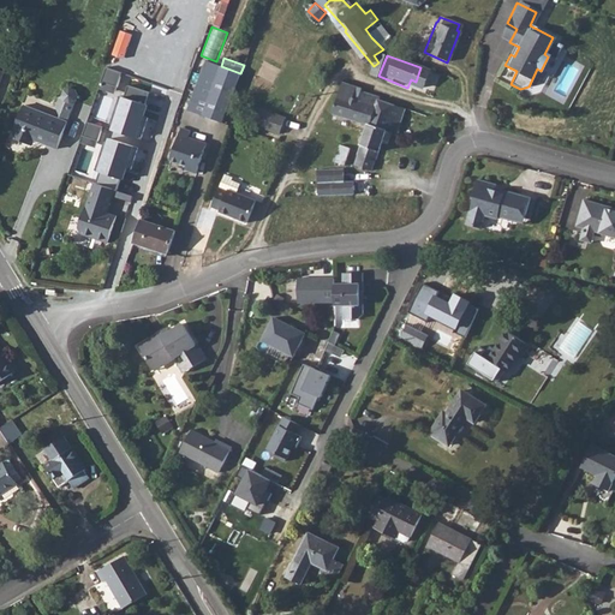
[(207,60),(189,111),(222,123),(240,73),(221,66),(207,60)]
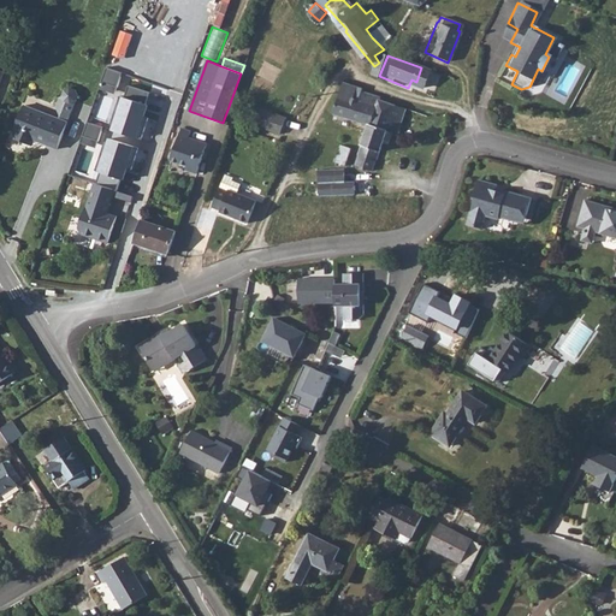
[(106,69),(100,88),(116,93),(122,73),(106,69)]
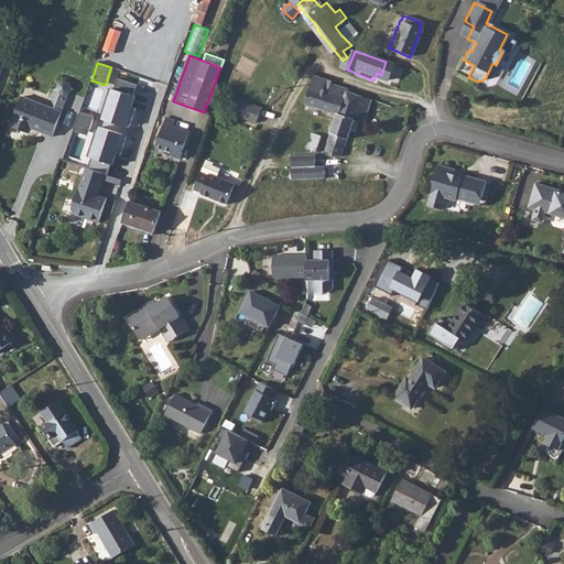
[(342,118),(353,94),(354,90),(338,85),(335,95),(332,94),(335,83),(321,76),(307,104),(342,118)]
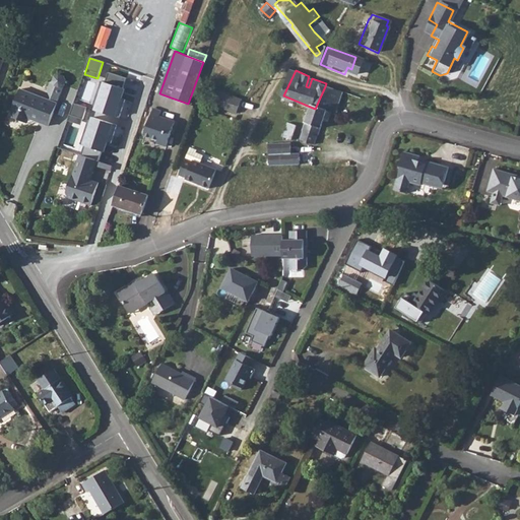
[(124,78),(108,72),(95,109),(119,117),(129,88),(121,85),(124,78)]
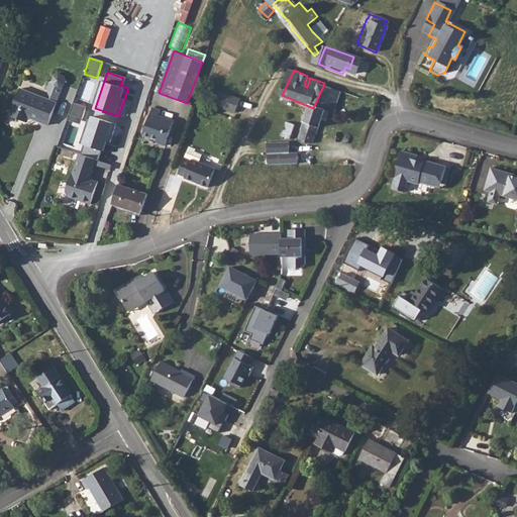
[(56,86),(60,95),(64,85),(66,80),(64,76),(59,74),(55,76),(53,81),(55,85),(56,86)]
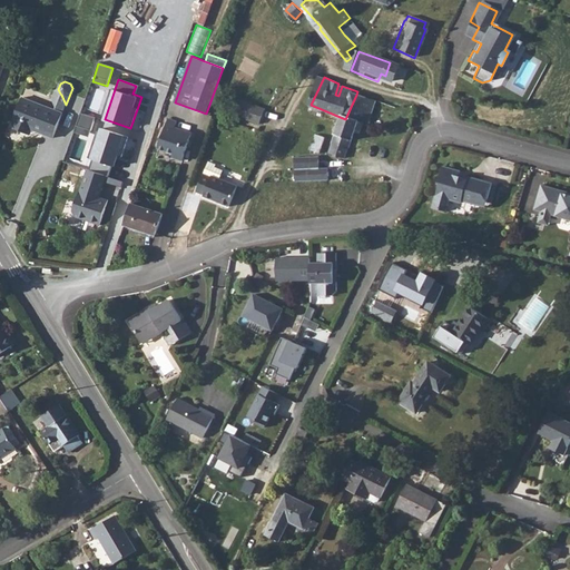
[(60,94),(58,89),(55,90),(51,98),(58,101),(55,110),(62,114),(66,105),(61,95),(60,94)]
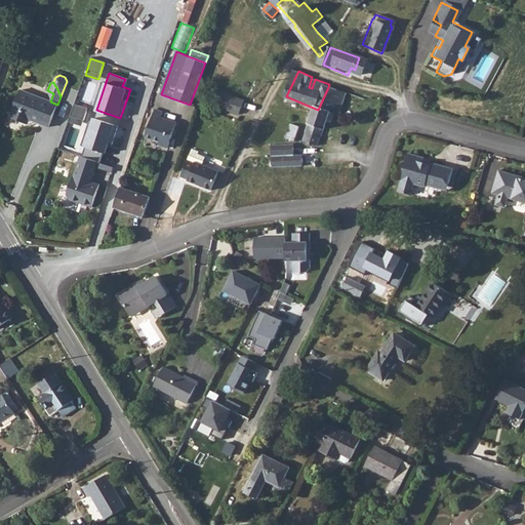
[(318,110),(316,116),(304,145),(318,151),(332,116),(341,120),(351,97),(328,87),(318,110)]
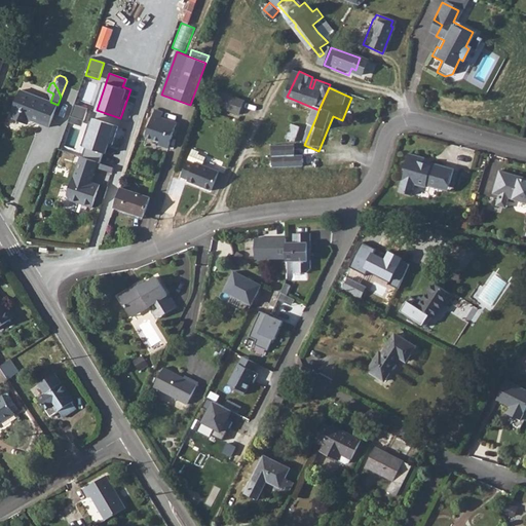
[(49,127),(59,105),(58,105),(50,102),(21,89),(11,113),(12,113),(10,118),(24,123),(26,118),(49,127)]
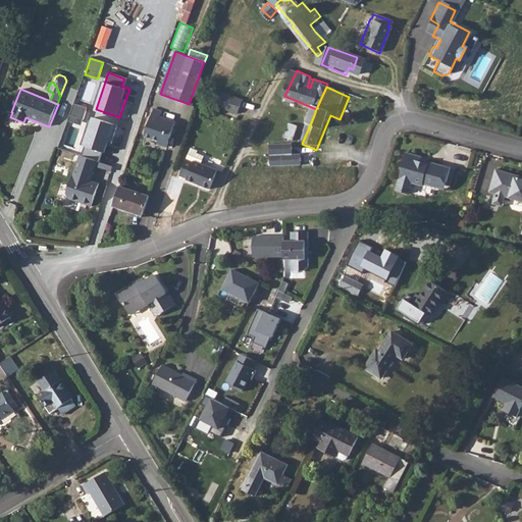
[(243,100),(221,92),(216,106),(238,114),(243,100)]
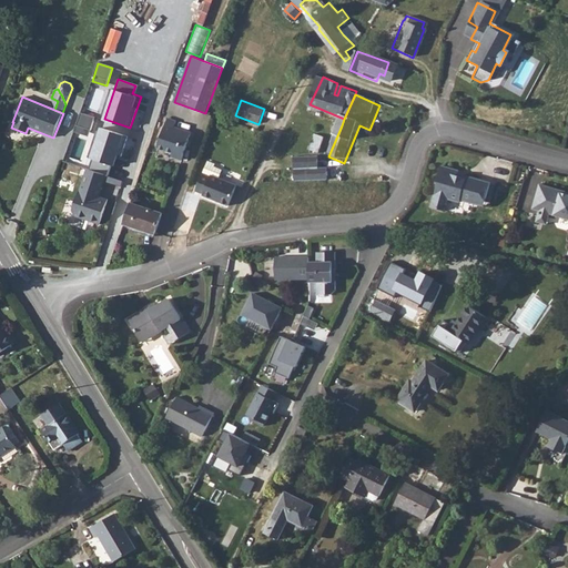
[(80,113),(74,132),(88,137),(94,118),(80,113)]
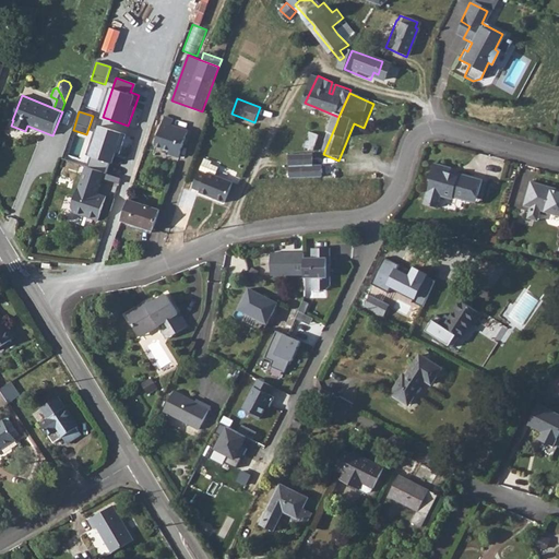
[(165,117),(155,145),(170,151),(169,154),(179,157),(188,131),(171,126),(174,119),(165,117)]
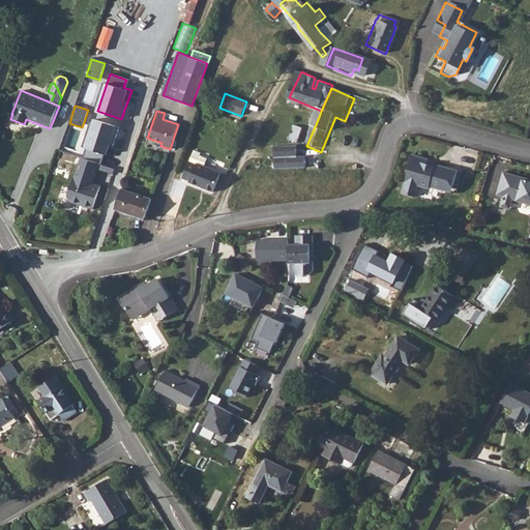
[(117,125),(90,116),(80,146),(85,148),(82,157),(98,163),(102,153),(107,154),(117,125)]
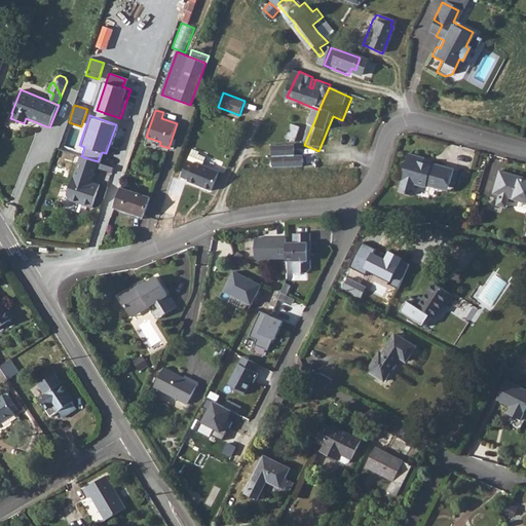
[(301,132),(293,127),(288,140),(296,144),(301,132)]
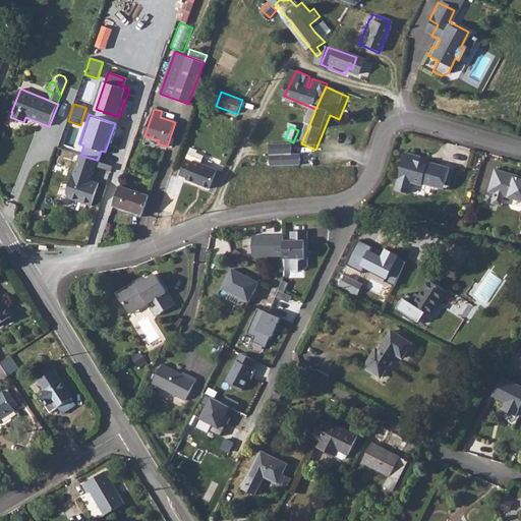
[(265,146),(267,168),(296,166),(296,155),(288,155),(287,143),(265,146)]
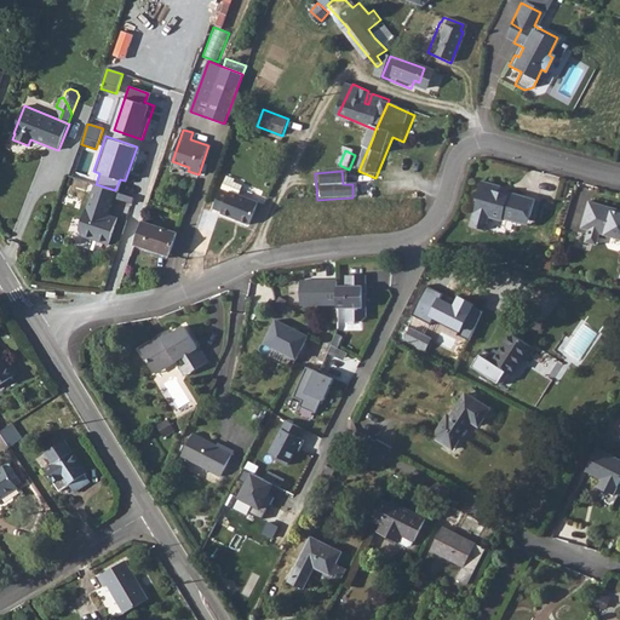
[(250,225),(258,202),(240,195),(242,187),(234,183),(235,179),(227,176),(213,208),(222,212),(222,213),(250,225)]
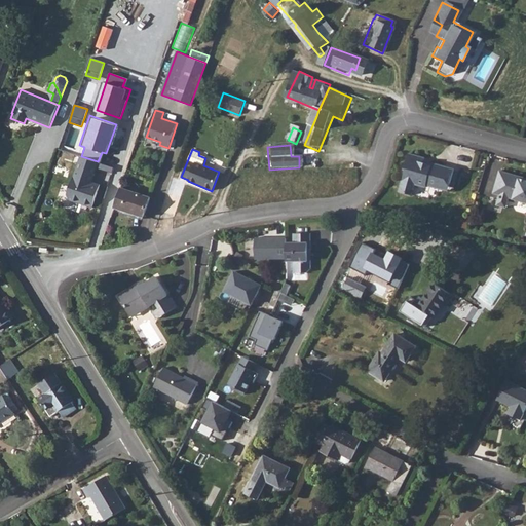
[(98,161),(81,156),(68,195),(70,200),(92,208),(100,185),(92,182),(97,167),(98,161)]
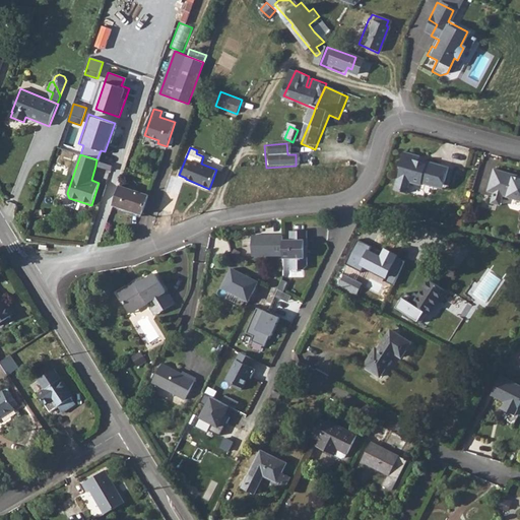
[(425,159),(408,155),(403,172),(405,172),(399,194),(411,197),(414,186),(425,189),(426,186),(438,190),(440,183),(450,186),(454,172),(430,165),(430,167),(423,165),(424,163),(425,159)]
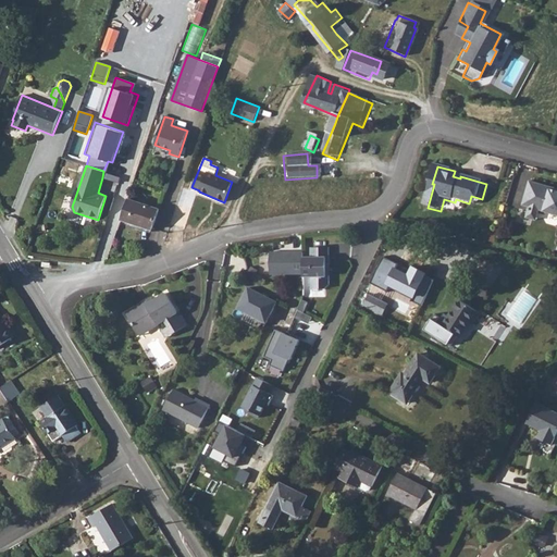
[(121,177),(103,171),(102,177),(119,183),(121,177)]
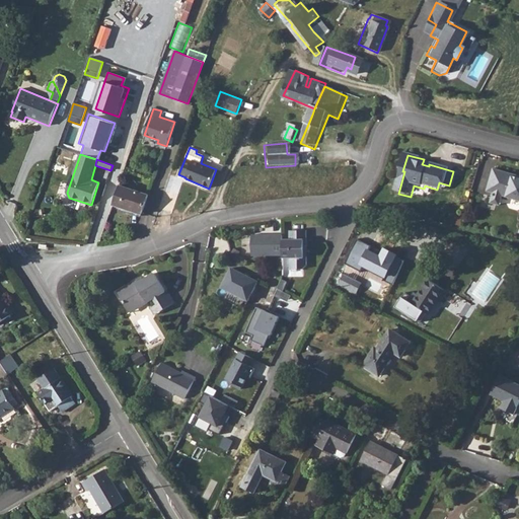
[(518,177),(498,171),(491,195),(498,197),(507,200),(518,203),(518,177)]
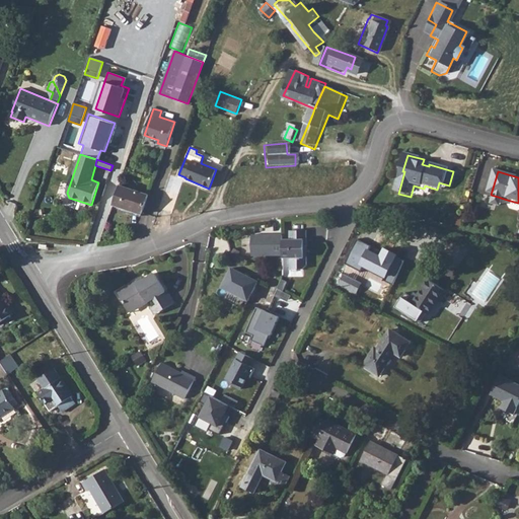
[(120,186),(113,205),(142,214),(148,195),(120,186)]
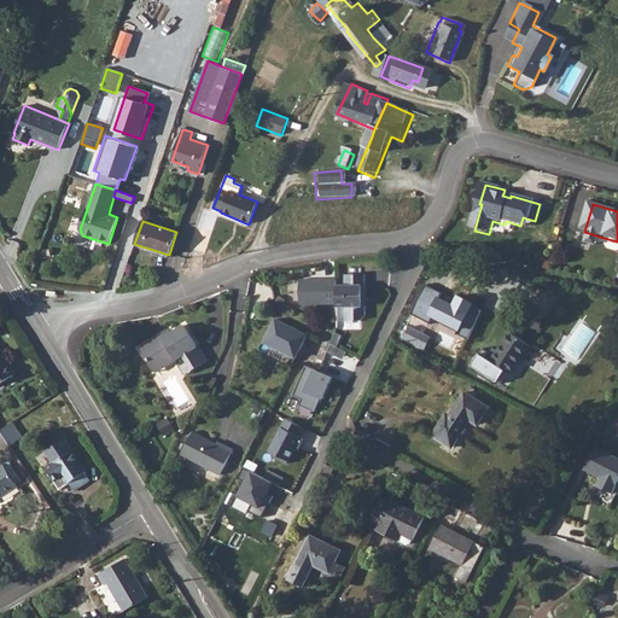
[(347,285),(336,285),(337,304),(337,307),(347,307),(347,320),(362,320),(366,316),(365,305),(362,305),(362,296),(365,296),(365,274),(345,275),(347,285)]
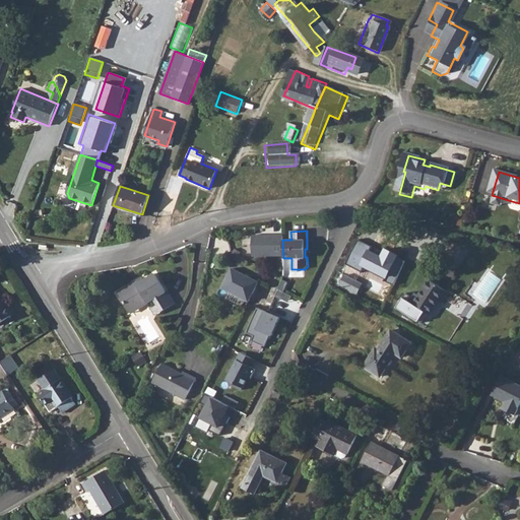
[(253,256),(283,256),(282,240),(282,235),(252,236),(253,256)]
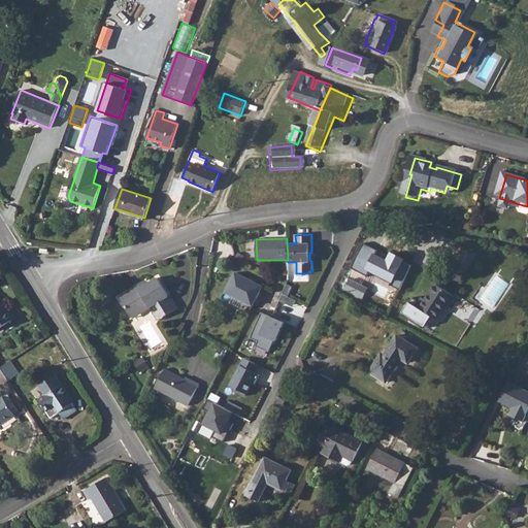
[(368,270),(398,287),(405,274),(411,264),(389,252),(377,251),(364,244),(354,263),(368,270)]
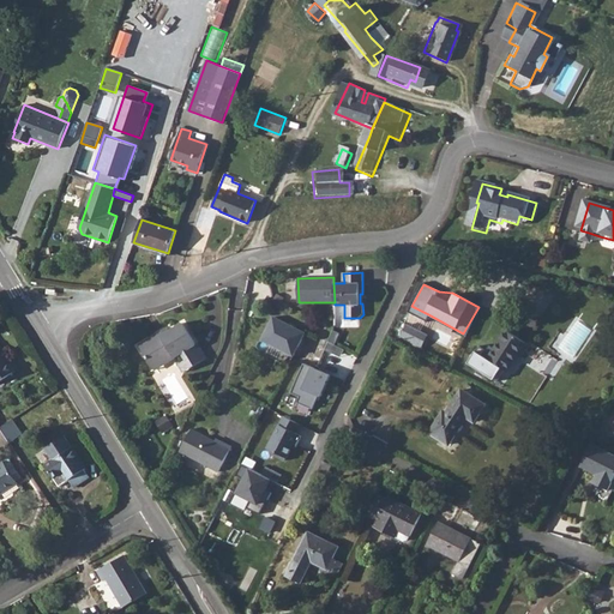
[(405,315),(395,337),(426,353),(437,331),(405,315)]
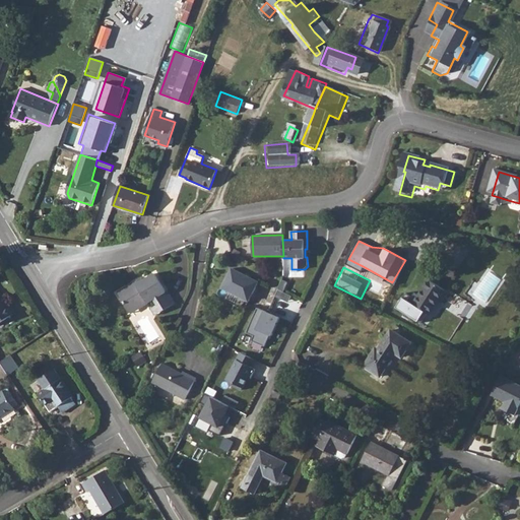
[(249,302),(258,281),(232,268),(222,287),(249,302)]
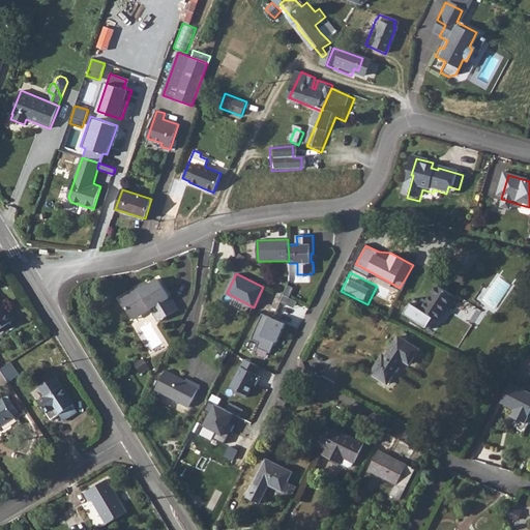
[(453,311),(466,285),(448,274),(442,285),(440,284),(433,299),(429,297),(423,308),(432,314),(443,320),(450,308),(453,311)]
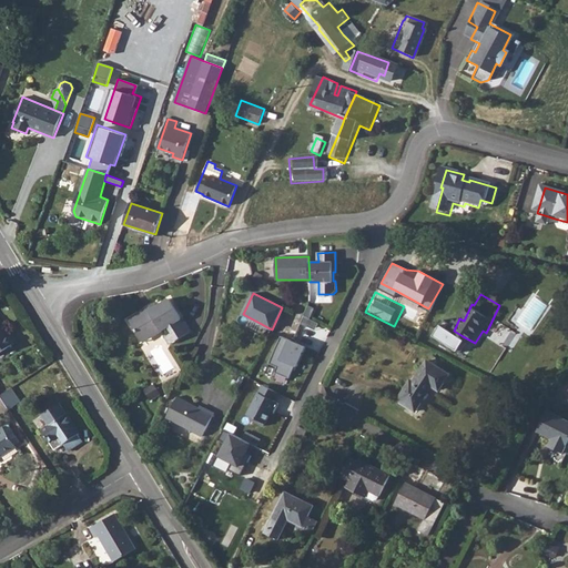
[(145,310),(142,306),(127,316),(138,334),(158,321),(161,327),(168,323),(171,330),(175,337),(191,328),(180,313),(176,314),(165,296),(153,304),(145,310)]
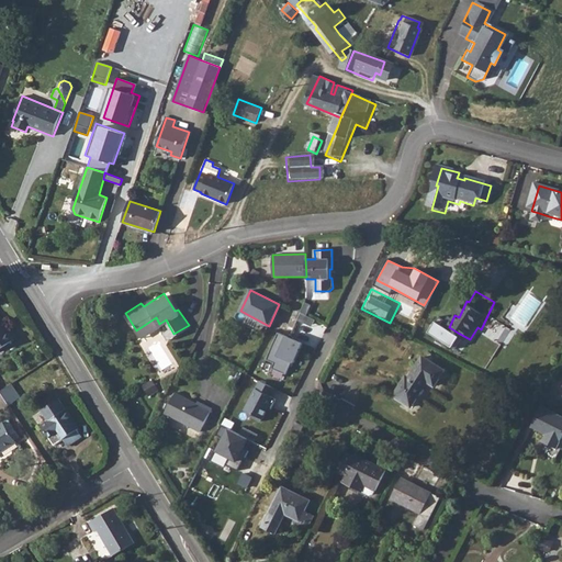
[(316,321),(301,312),(298,319),(312,327),(316,321)]
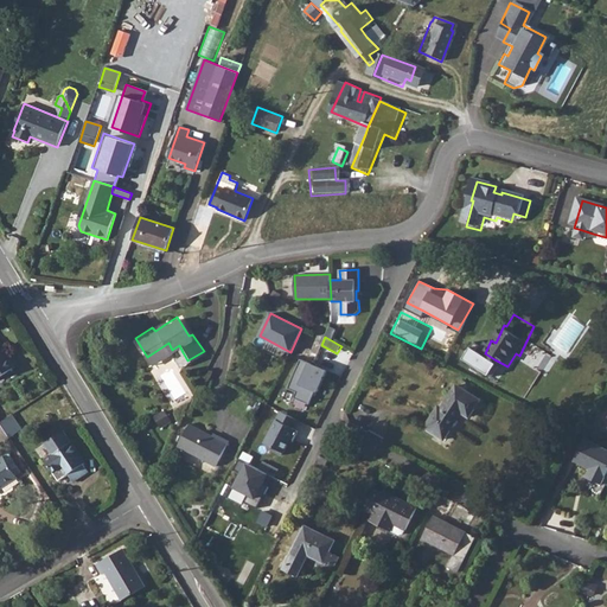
[(0,372),(14,363),(0,340),(0,372)]
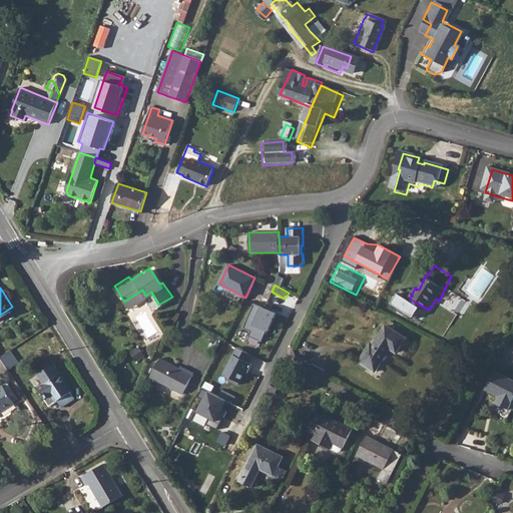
[(389,303),(411,316),(418,304),(410,299),(395,292),(389,303)]
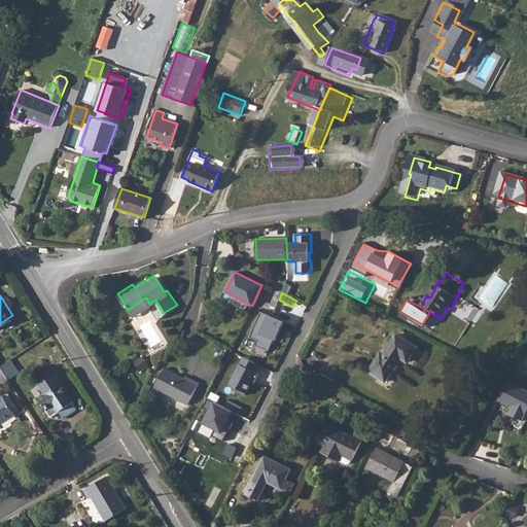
[(284,322),(260,312),(250,338),(257,341),(255,346),(269,351),(274,340),(276,341),(284,322)]
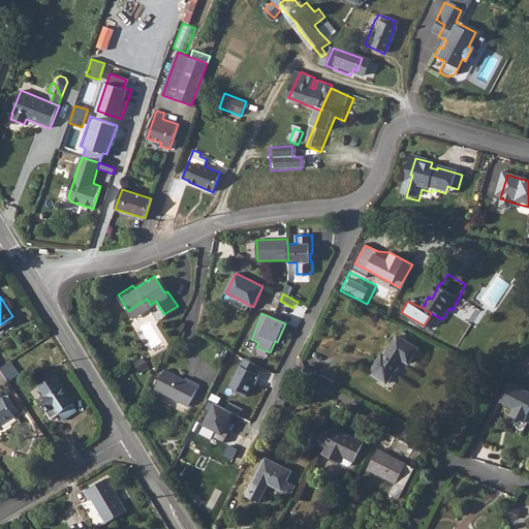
[(413,362),(422,347),(400,335),(389,354),(384,352),(374,373),(391,381),(406,358),(413,362)]
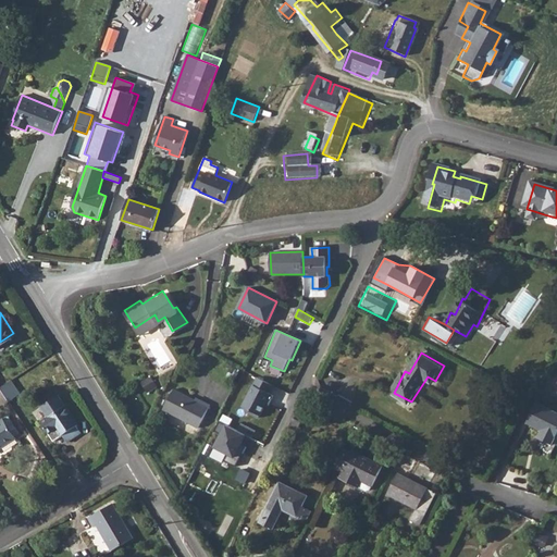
[(272,360),(264,357),(260,367),(268,370),(270,366),(272,360)]
